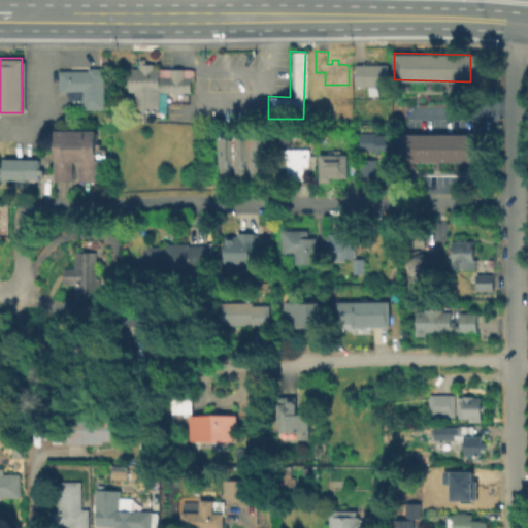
[(165,111),(131,110),(132,91),(126,91),(127,68),(138,68),(138,58),(153,58),(152,68),(190,68),(190,93),(165,93),(165,111)]
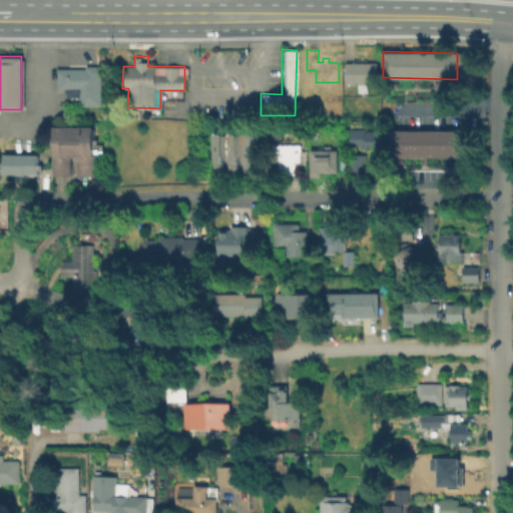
[(377,83),(343,83),(343,62),(378,62),(377,83)]
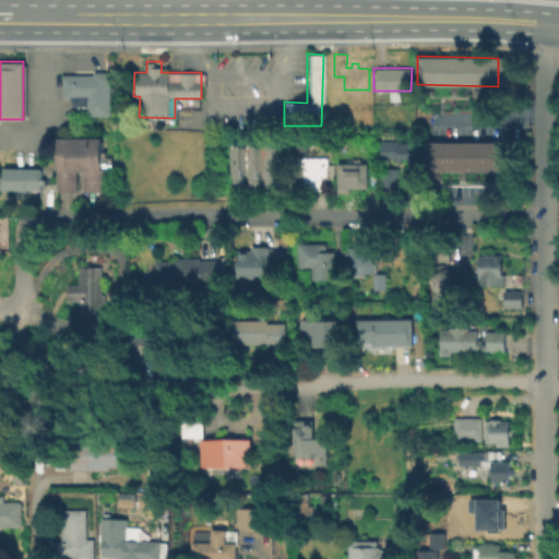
[(108,116),(84,116),(85,98),(59,98),(60,75),(92,75),(92,71),(109,71),(108,116)]
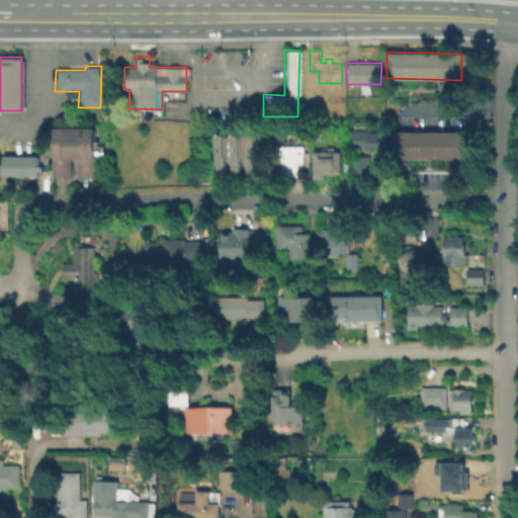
[(51,177),(51,156),(54,156),(53,127),(72,127),(73,158),(70,158),(70,177),(51,177)]
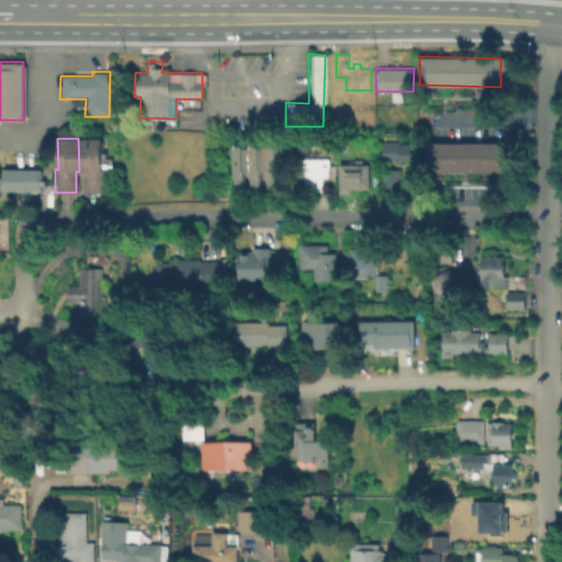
[(79,171),(78,138),(99,138),(100,169),(102,169),(103,192),(82,192),(81,171),(79,171)]
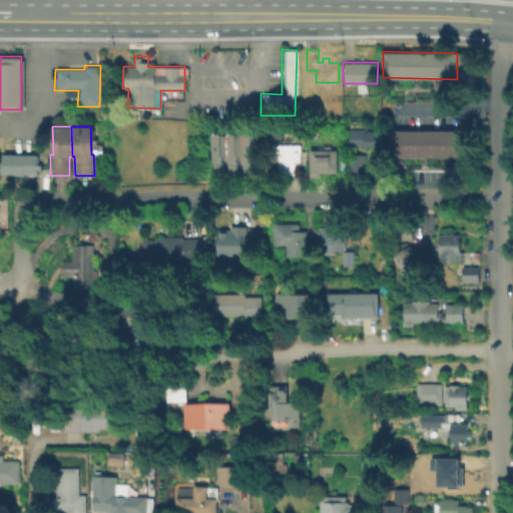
[(283,128),(283,138),(272,138),(272,128),(283,128)]
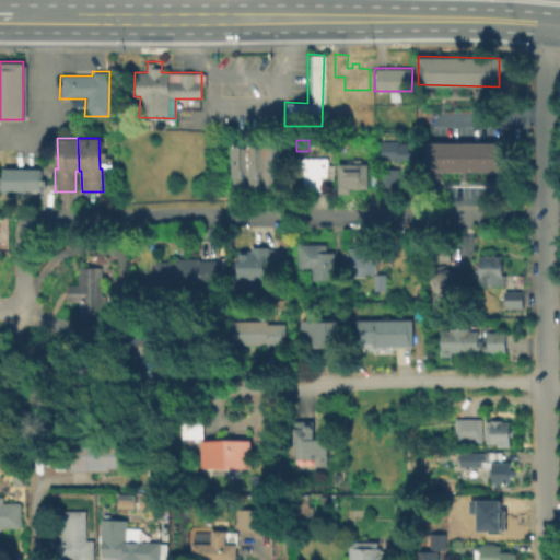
[(415,162),(393,162),(393,159),(380,159),(380,140),(415,140),(415,162)]
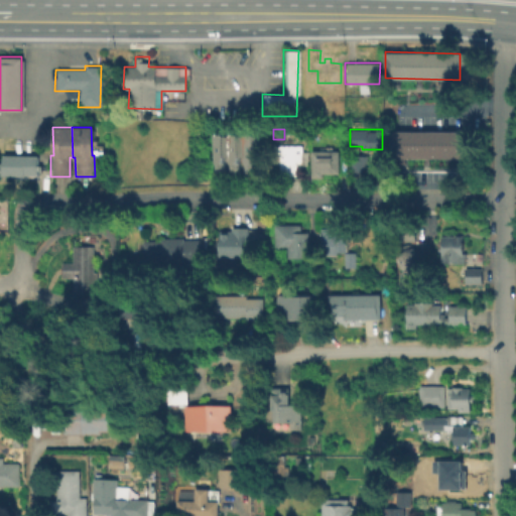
[(461,157),(390,157),(390,131),(461,131),(461,157)]
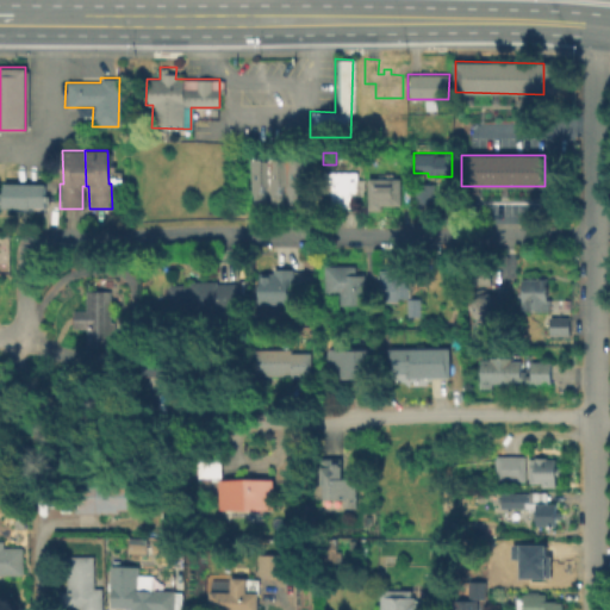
[(287,200),(287,185),(287,159),(305,157),(306,185),(300,185),(300,200),(287,200)]
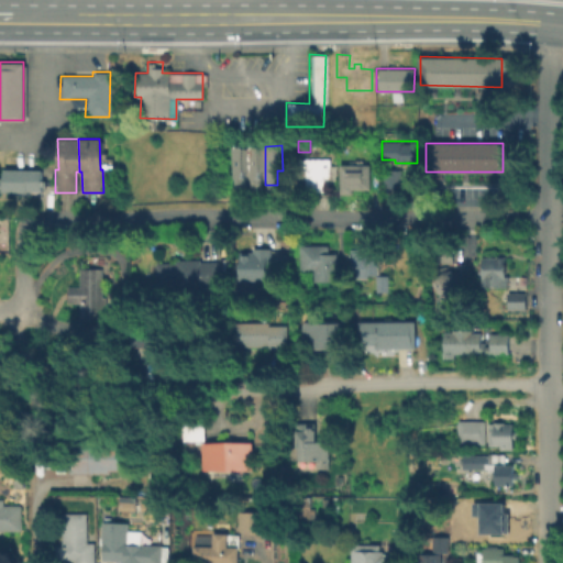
[(233,185),(233,146),(250,146),(250,172),(245,172),(245,185),(233,185)]
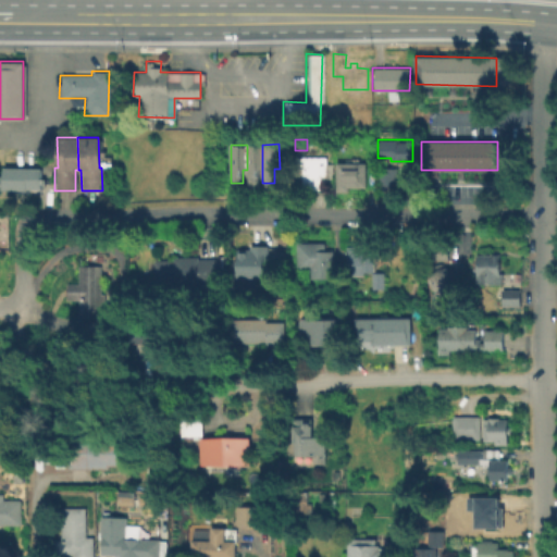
[(247,183),(247,170),(247,145),(262,145),(262,169),(257,169),(257,183),(247,183)]
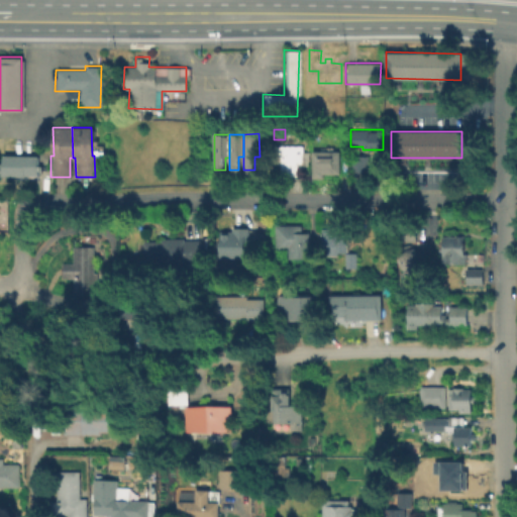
[(295,176),(273,176),(273,144),(302,144),(302,165),(295,165),(295,176)]
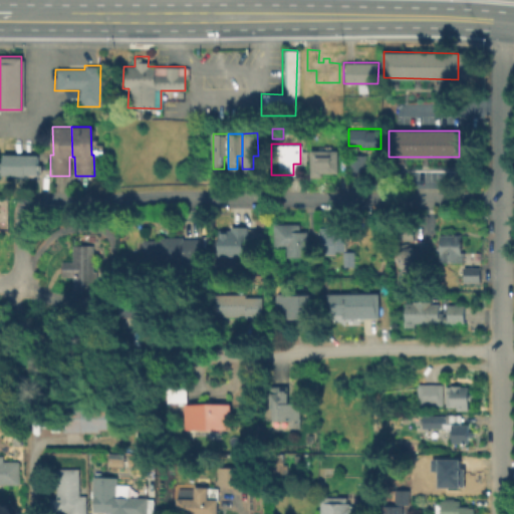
[(319,177),(309,177),(308,150),(335,150),(335,171),(319,171),(319,177)]
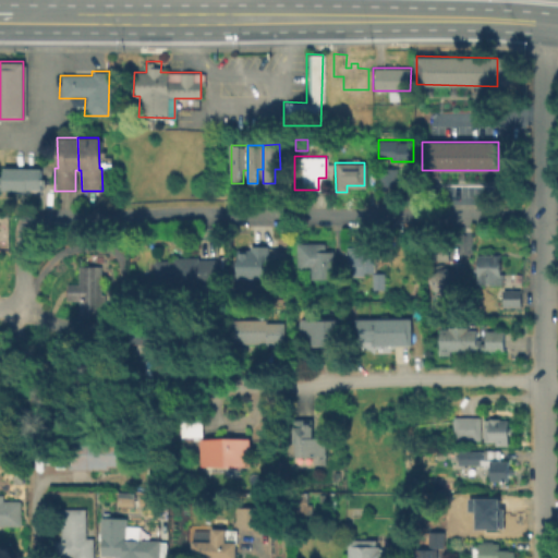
[(38,187),(25,187),(24,192),(0,192),(0,172),(1,172),(2,166),(39,167),(38,187)]
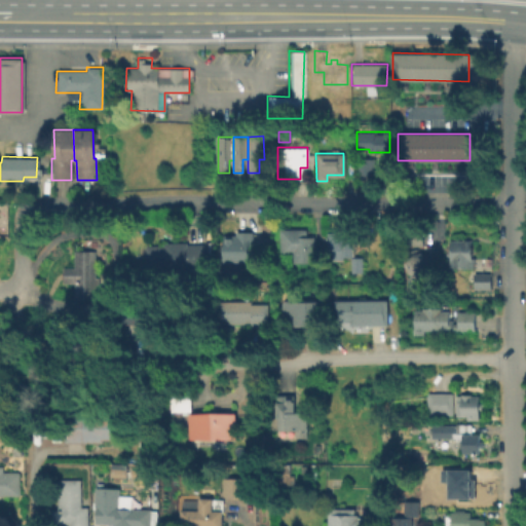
[(373,175),(355,175),(355,158),(373,158),(373,175)]
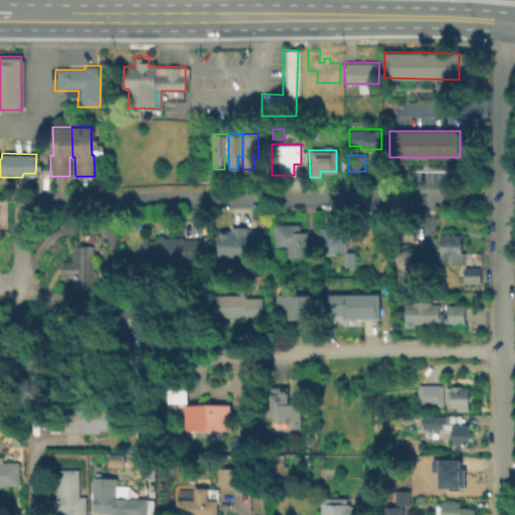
[(413,240),(392,240),(392,221),(413,221),(413,240)]
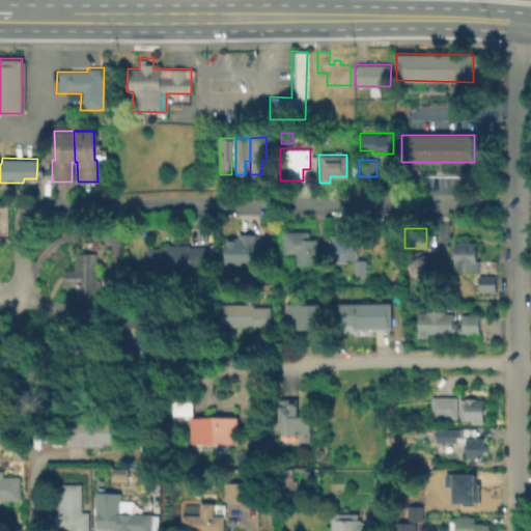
[(281,256),(281,230),(308,231),(308,238),(315,238),(314,267),(291,266),(291,256),(281,256)]
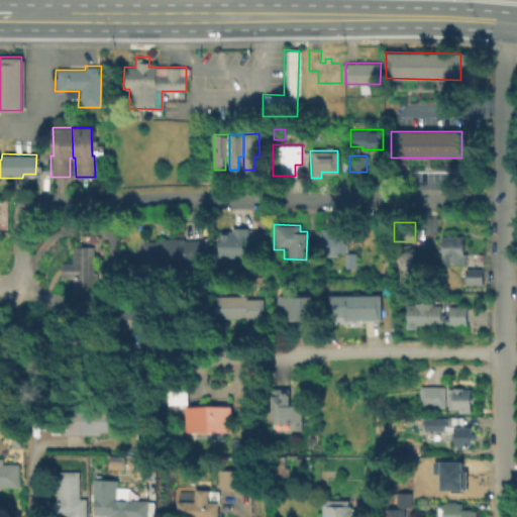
[(218,259),(218,232),(230,232),(230,227),(248,227),(248,249),(243,249),(243,259),(218,259)]
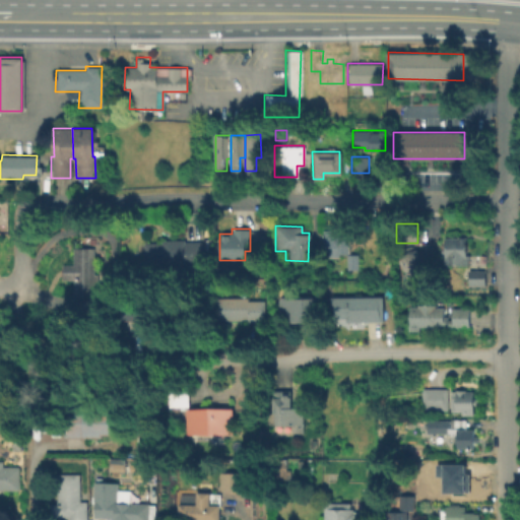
[(321,257),(322,230),(336,230),(336,235),(346,235),(345,253),(358,253),(356,271),(344,271),(344,255),(336,255),(336,257),(321,257)]
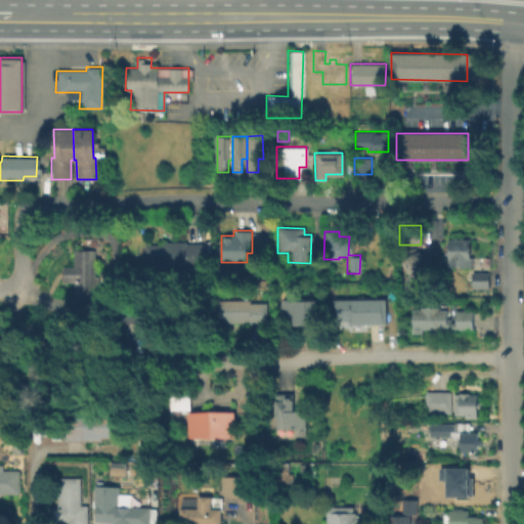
[(470,266),(446,266),(446,238),(470,238),(470,266)]
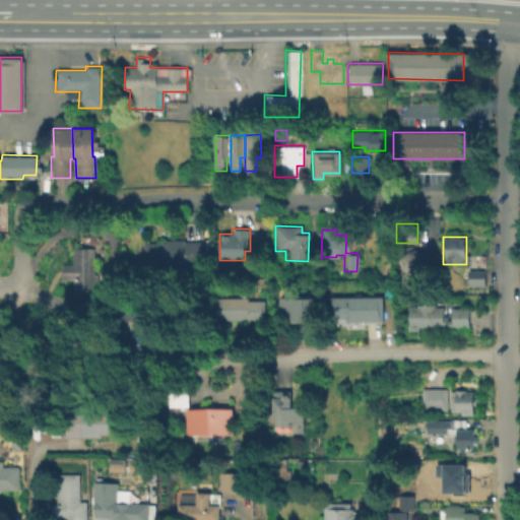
[(185,240),(185,242),(202,241),(202,264),(145,265),(145,243),(164,242),(164,240),(185,240)]
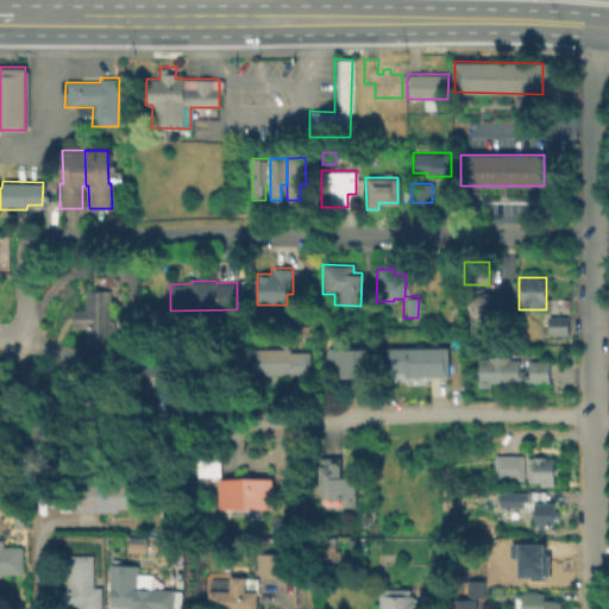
[(83,347),(83,328),(71,328),(71,309),(83,309),(83,290),(110,290),(110,319),(115,319),(117,337),(110,337),(110,347),(83,347)]
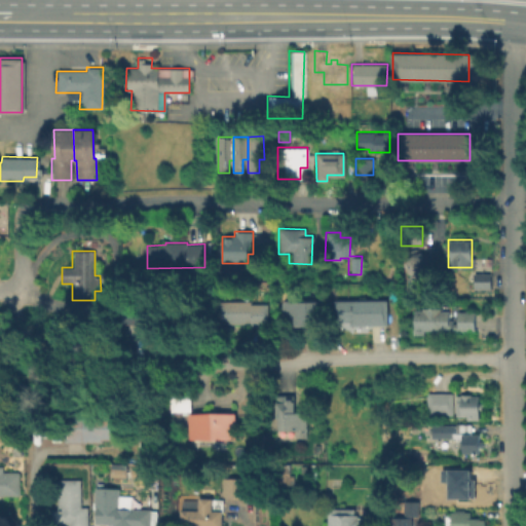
[(424,277),(417,278),(411,276),(406,271),(404,265),(406,258),(410,253),(416,251),(423,251),(428,255),(433,261),(433,267),(429,273),(424,277)]
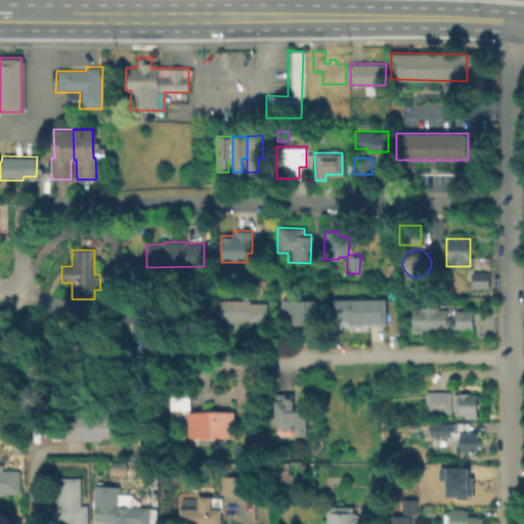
[(487,288),(470,288),(470,271),(487,271),(487,288)]
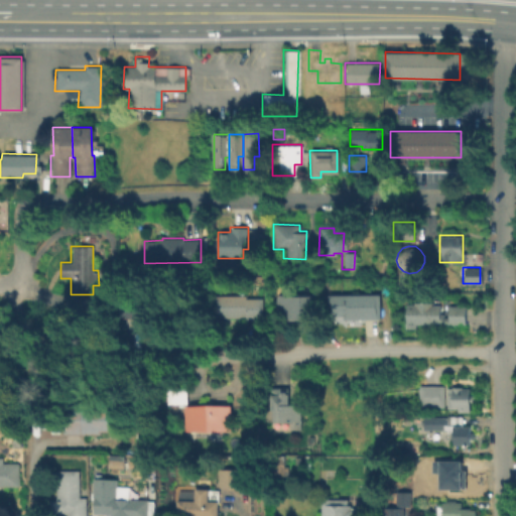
[(378,318),(342,319),(342,315),(328,315),(328,294),(378,293),(378,318)]
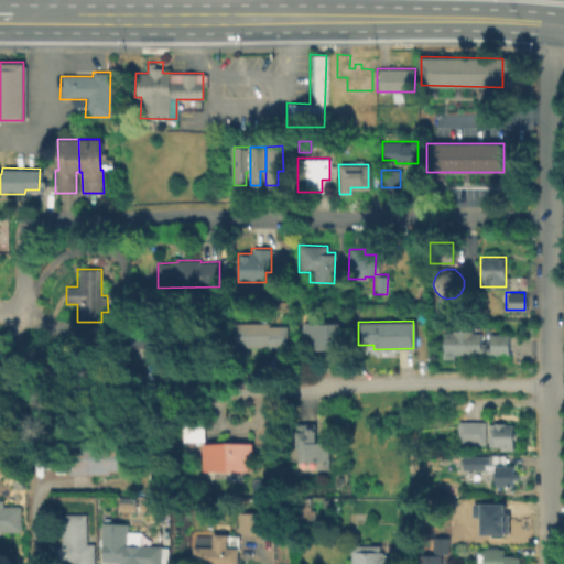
[(285,350),(267,350),(267,346),(236,346),(236,322),(268,322),(268,325),(285,325),(285,350)]
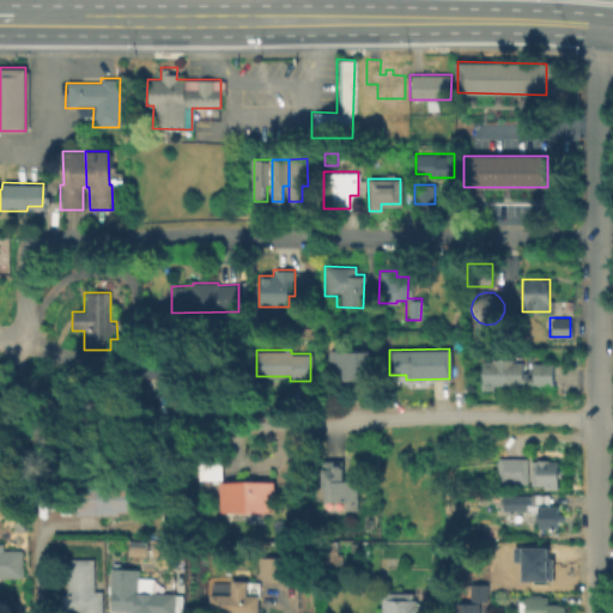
[(371,378),(329,380),(328,350),(370,350),(371,378)]
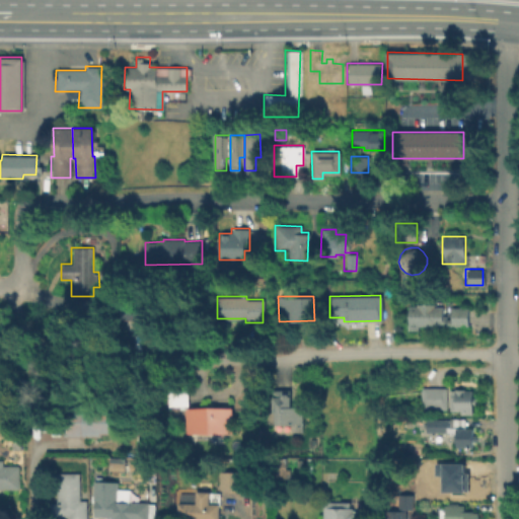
[(154,299),(154,320),(123,320),(123,299),(154,299)]
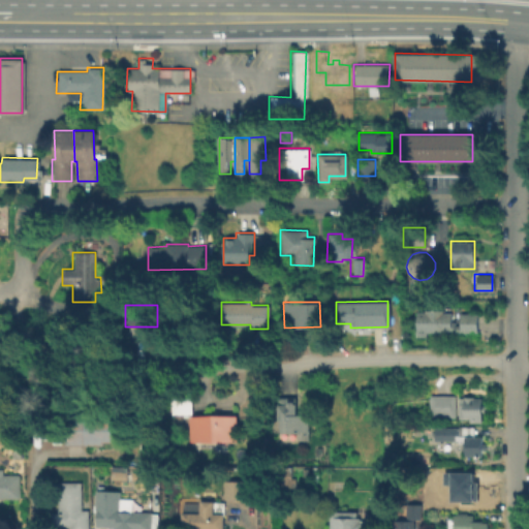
[(475,333),(425,332),(425,338),(414,338),(414,312),(424,312),(424,309),(441,309),(441,312),(449,312),(449,320),(454,320),(454,324),(459,324),(459,312),(476,312),(475,333)]
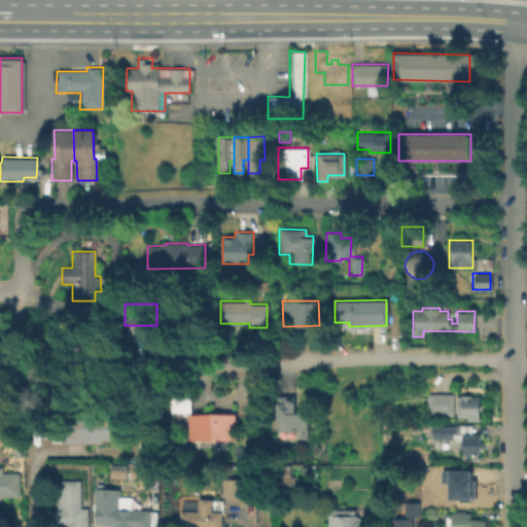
[(443,377),(429,382),(426,376),(441,371),(443,377)]
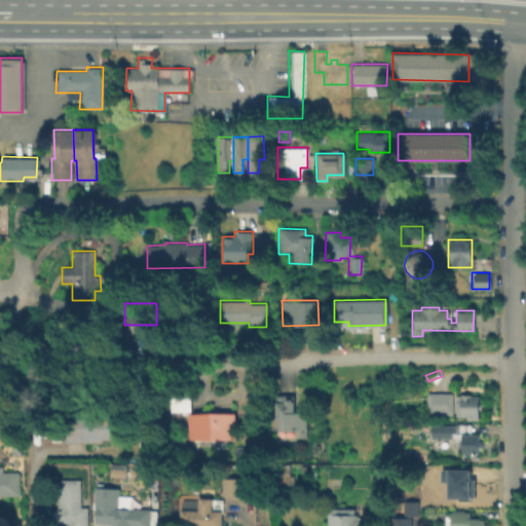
[(236,439),(188,440),(188,412),(170,412),(170,392),(191,392),(191,412),(236,412),(236,439)]
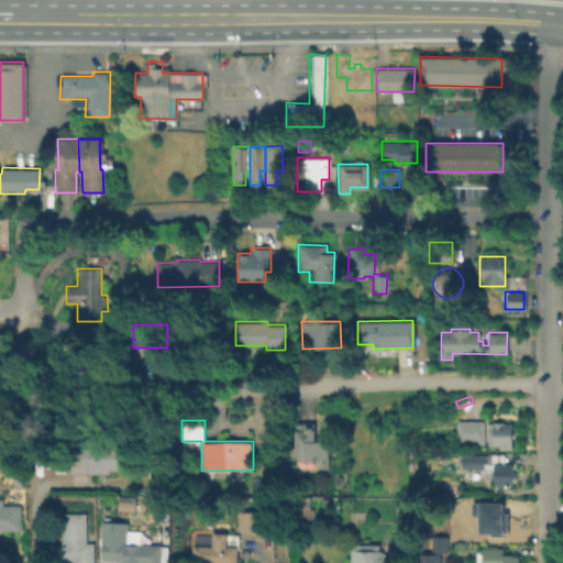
[(511,450),(497,450),(497,444),(486,444),(486,439),(482,439),(482,443),(454,443),(454,421),(481,421),(481,431),(486,431),(487,422),(511,422),(511,431),(515,431),(515,438),(511,438),(511,450)]
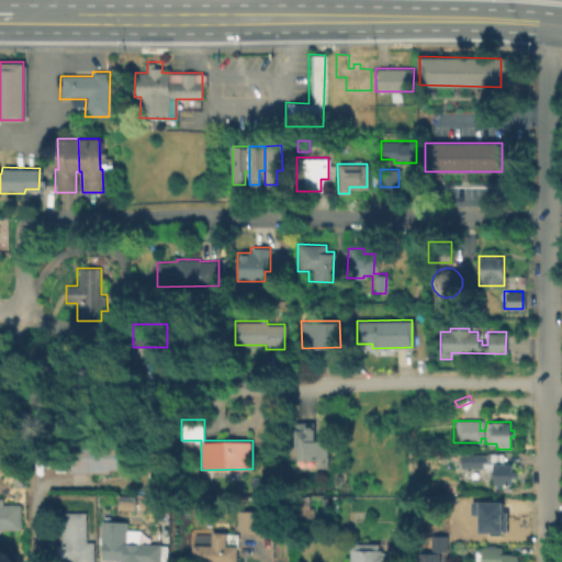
[(325,468),(313,468),(313,459),(298,459),(298,447),(294,447),(294,422),(313,422),(313,435),(325,435),(325,468)]
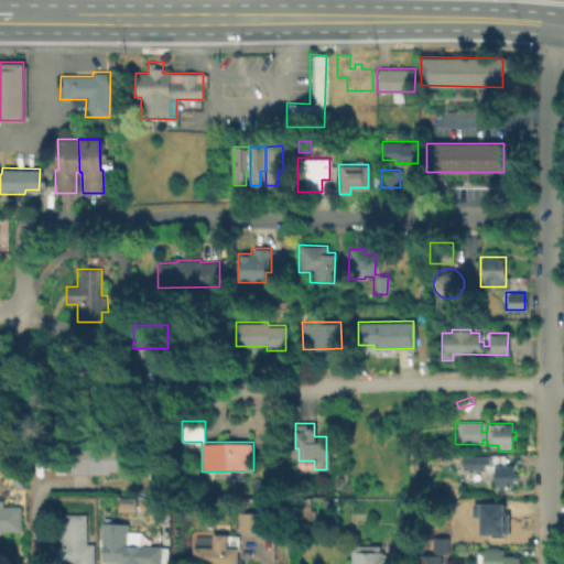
[(132,445),(132,472),(112,472),(112,475),(73,475),(73,445),(132,445)]
